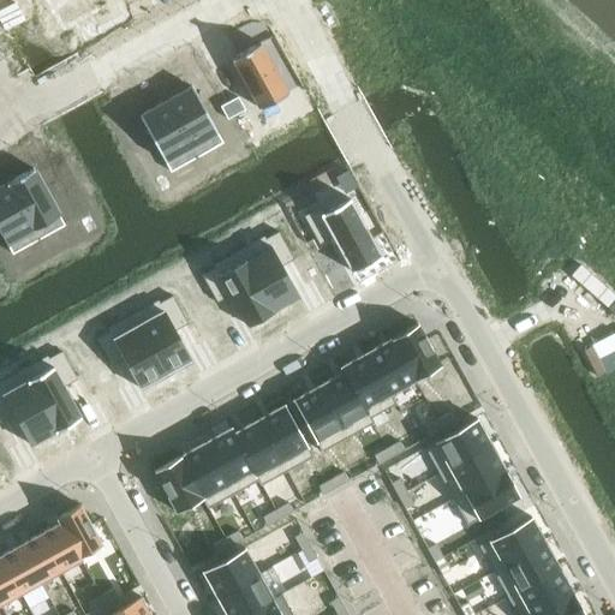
[(108,0),(45,0),(64,33),(76,25),(84,42),(127,18),(117,0),(115,0),(111,4),(108,0)]
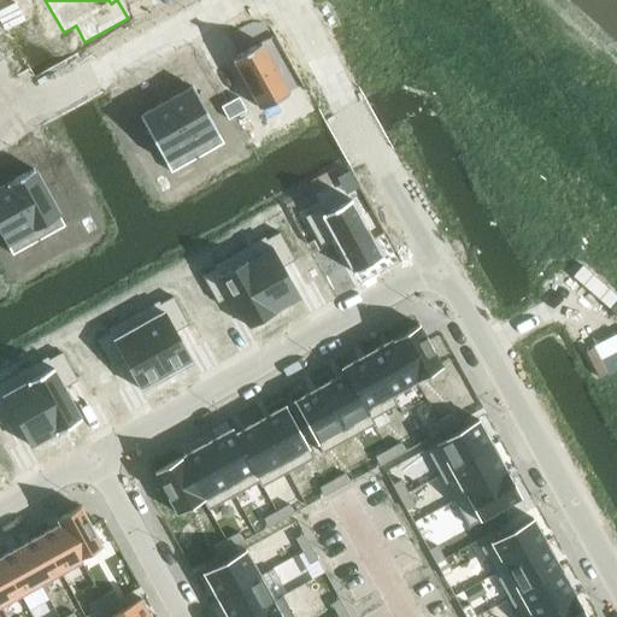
[(260,43),(231,59),(260,109),(288,93),(260,43)]
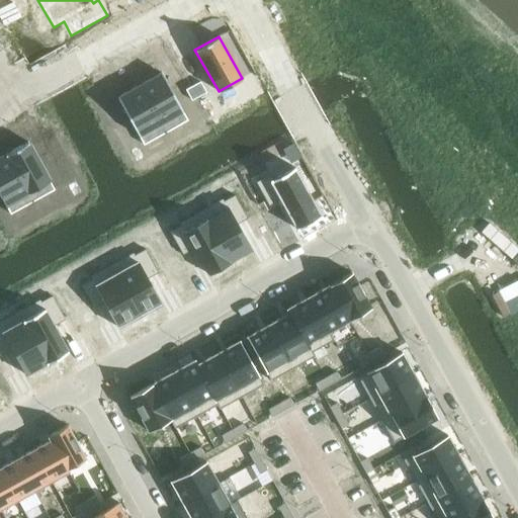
[(162,75),(141,87),(162,127),(184,115),(162,75)]
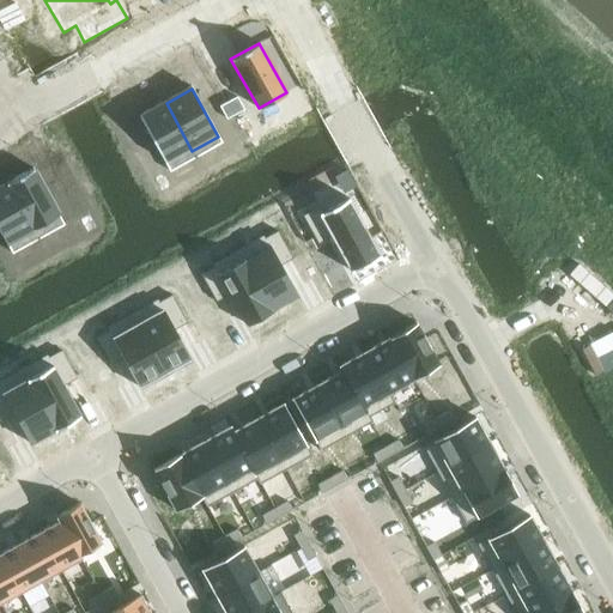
[(236,97),(219,107),(226,120),(244,109),(236,97)]
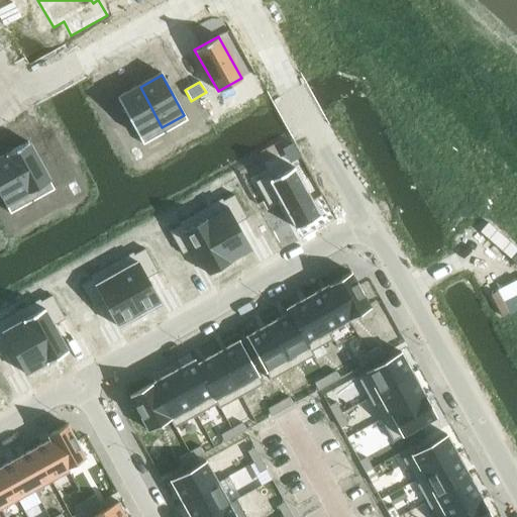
[(140,87),(117,100),(139,139),(162,127),(140,87)]
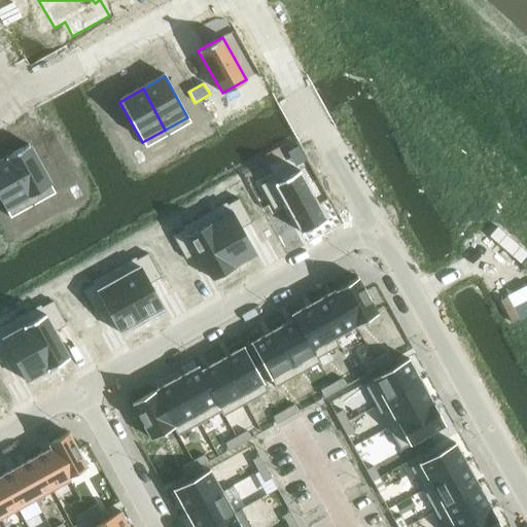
[(30,148),(8,161),(28,196),(49,184),(30,148)]
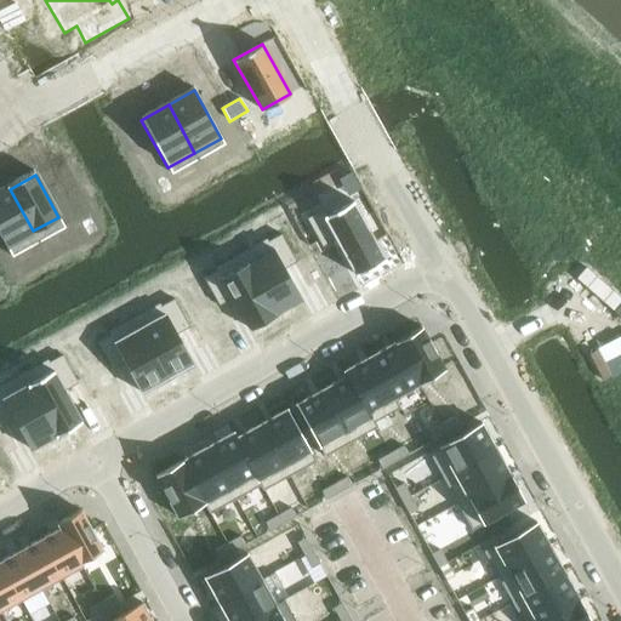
[(166,178),(157,184),(163,197),(174,192),(166,178)]
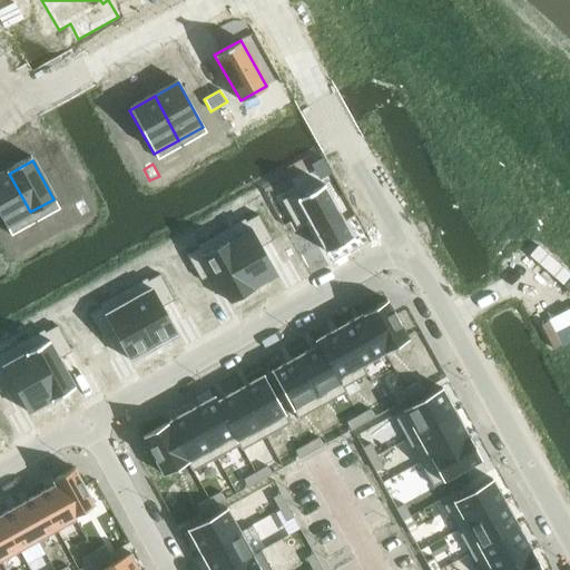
[(9,174),(0,178),(0,213),(7,225),(30,212),(9,174)]
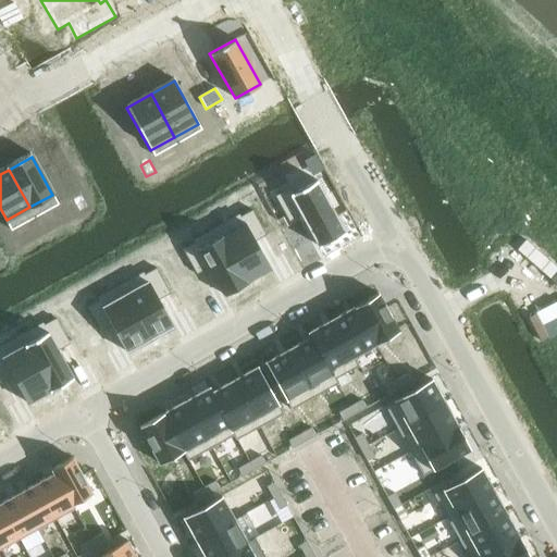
[(288,188),(275,196),(288,220),(300,213),(319,246),(345,232),(317,181),(316,180),(314,180),(314,181),(291,193),(288,188)]
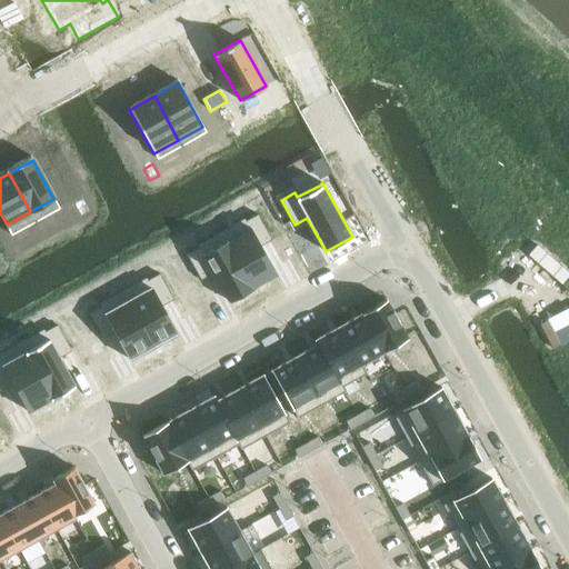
[(82,201),(73,207),(79,218),(89,213),(82,201)]
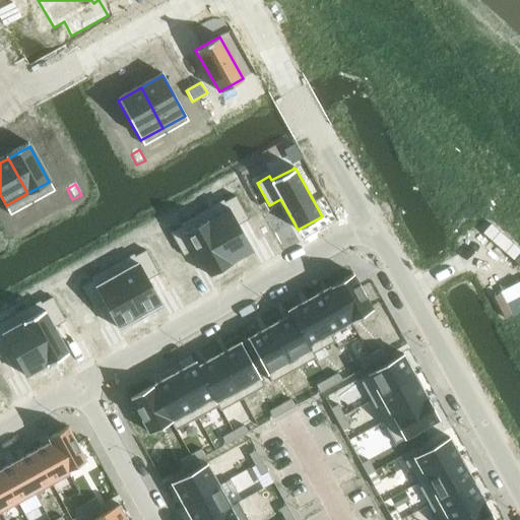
[(222,200),(201,211),(230,263),(251,251),(237,225),(248,219),(235,196),(223,202),(222,200)]
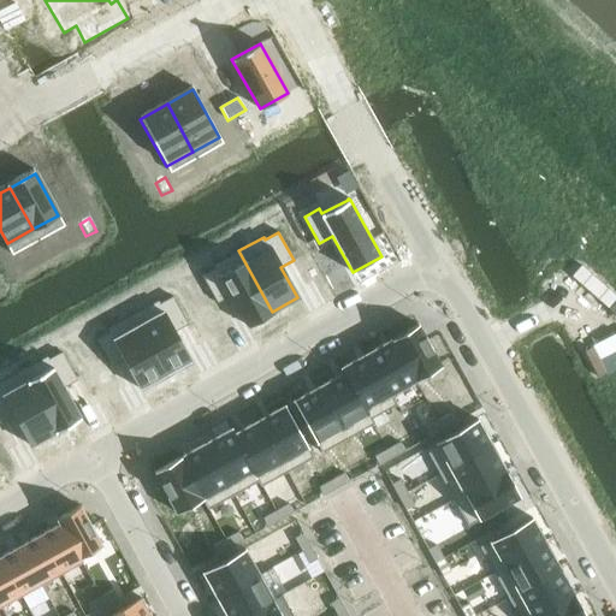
[(215,267),(201,274),(217,302),(230,295),(248,326),(273,312),(272,312),(238,250),(213,265),(215,267)]
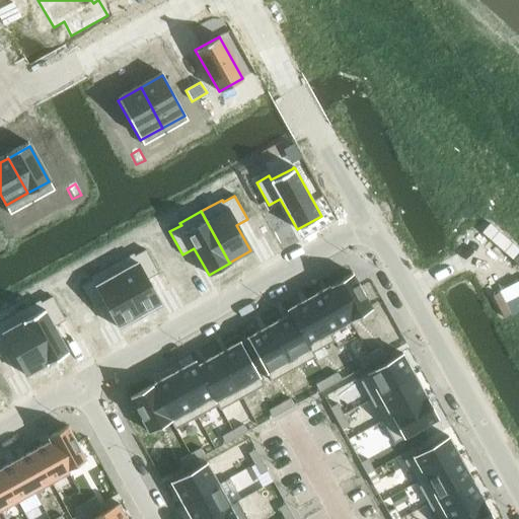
[(133,253),(112,266),(140,316),(161,305),(147,279),(158,273),(145,249),(134,255),(133,253)]
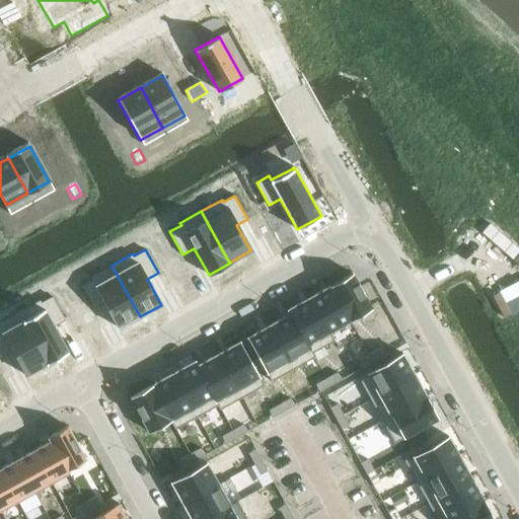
[(91,279),(80,285),(93,308),(104,302),(119,328),(140,316),(112,266),(90,277),(91,279)]
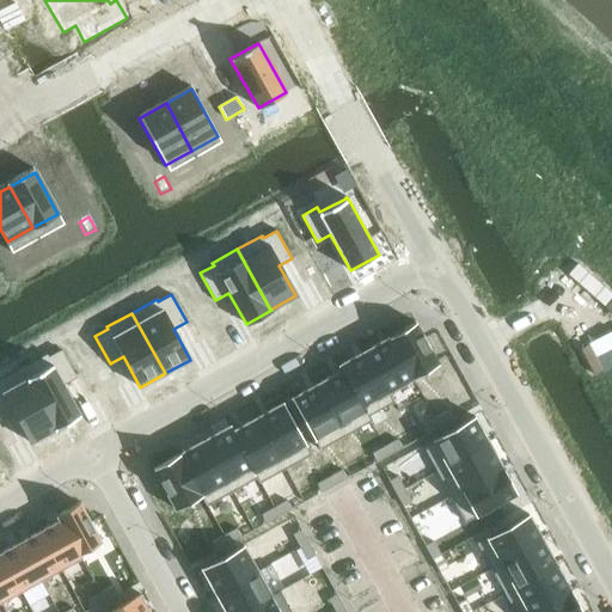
[(415,322),(390,336),(412,378),(439,363),(415,322)]
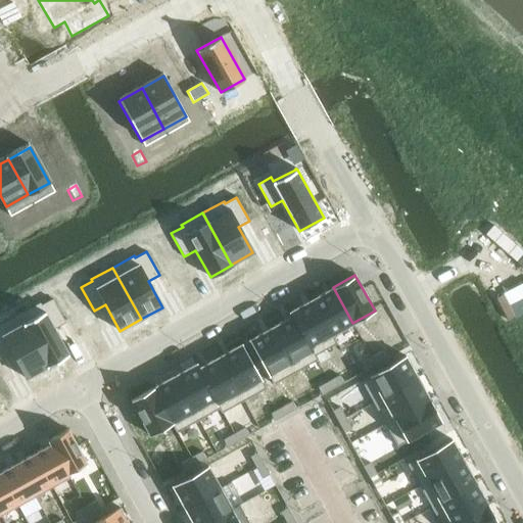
[(333,287),(312,299),(332,334),(352,323),(333,287)]
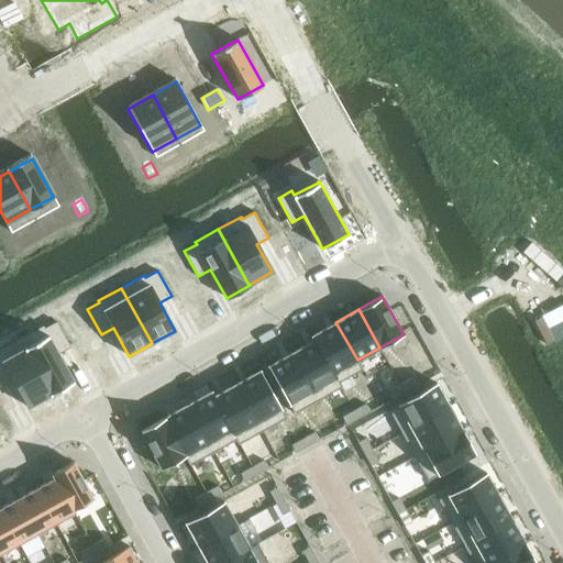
[(43,326),(20,339),(50,395),(74,382),(58,353),(69,346),(56,322),(44,329),(43,326)]
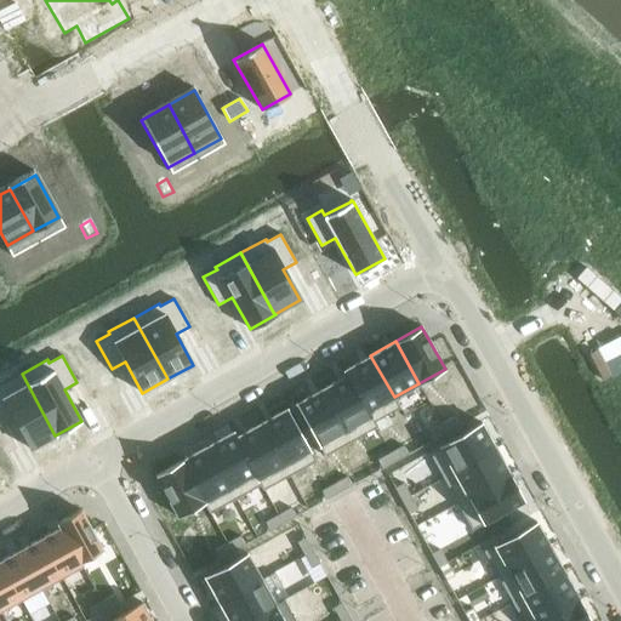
[(370,355),(345,370),(376,427),(377,427),(374,421),(399,408),(394,397),(370,355)]
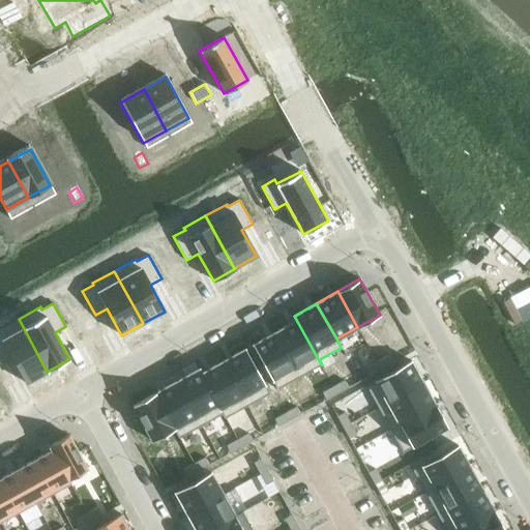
[(295,320),(274,332),(299,377),(321,364),(294,316),(293,316),(295,320)]
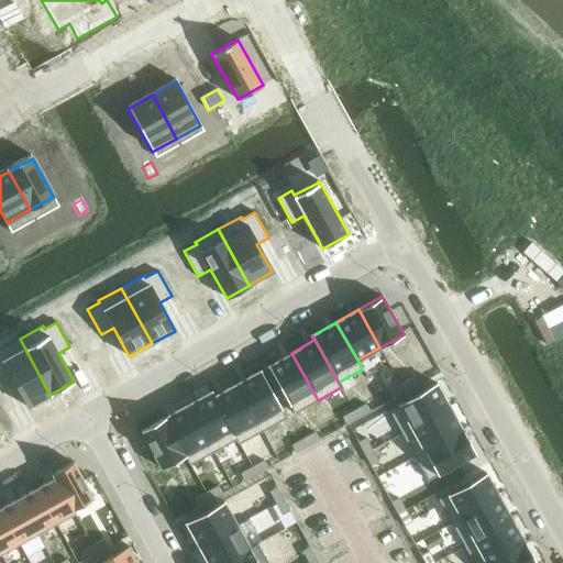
[(0,385),(12,378),(28,407),(50,395),(20,339),(0,349),(0,385)]
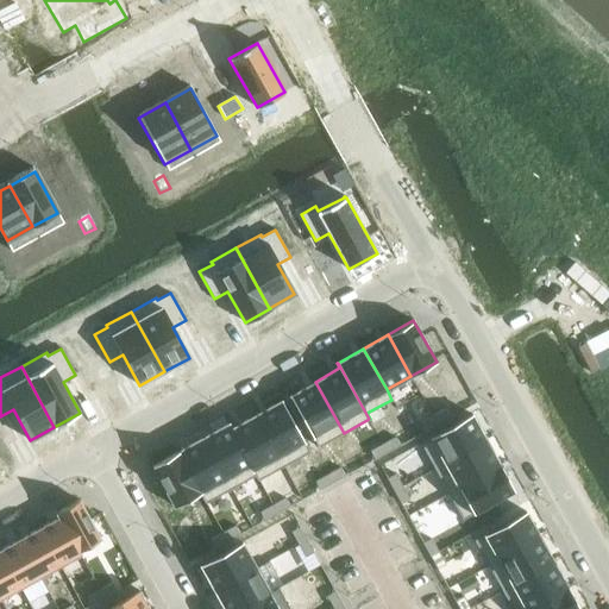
[(315,382),(289,396),(318,447),(344,433),(315,382)]
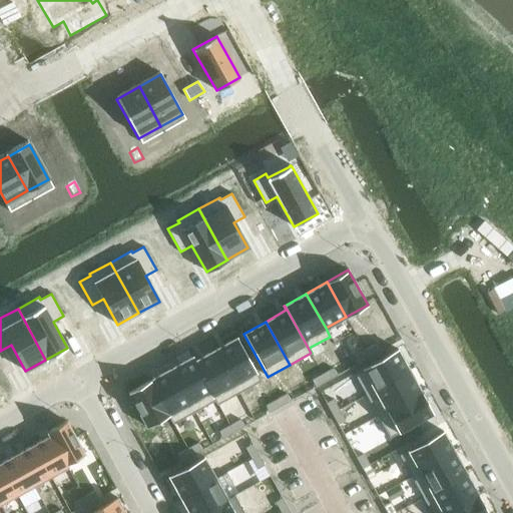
[(236,338),(214,350),(238,393),(261,381),(236,338)]
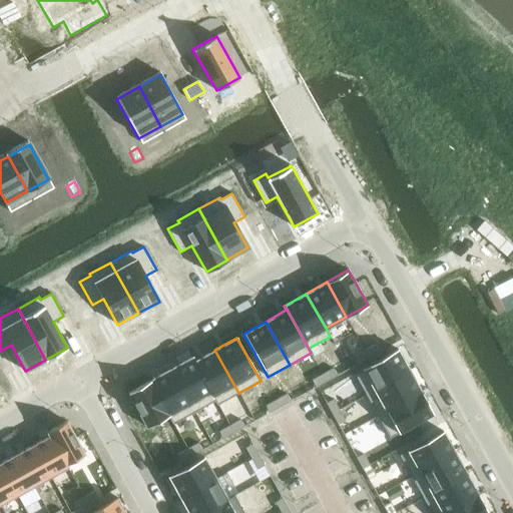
[(375,345),(364,351),(368,358),(379,352),(375,345)]
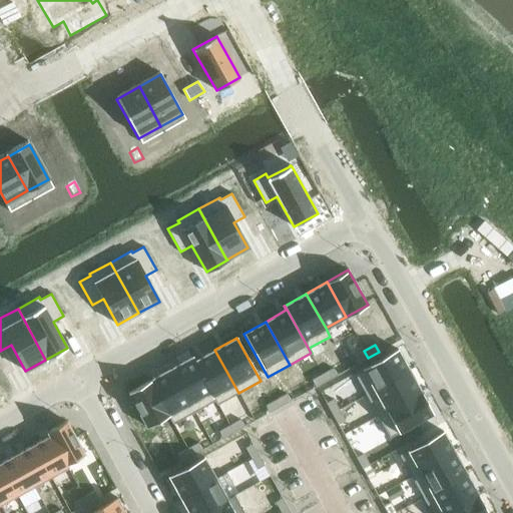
[(397,349),(354,373),(366,394),(409,371),(397,349)]
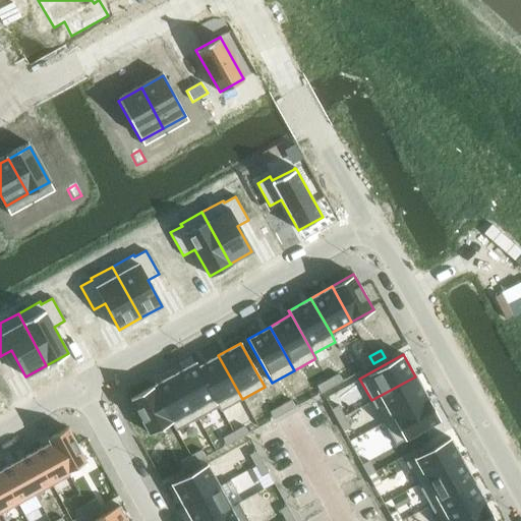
[(195,362),(194,362),(221,410),(242,399),(218,355),(197,366),(195,362)]
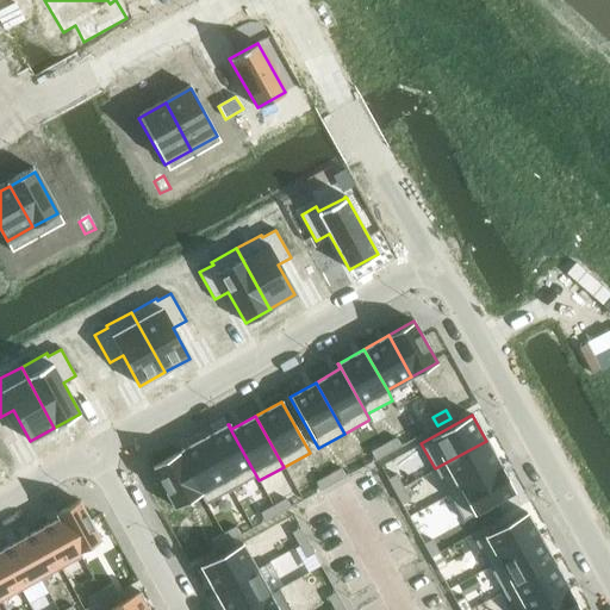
[(433,417),(421,424),(425,433),(437,425),(433,417)]
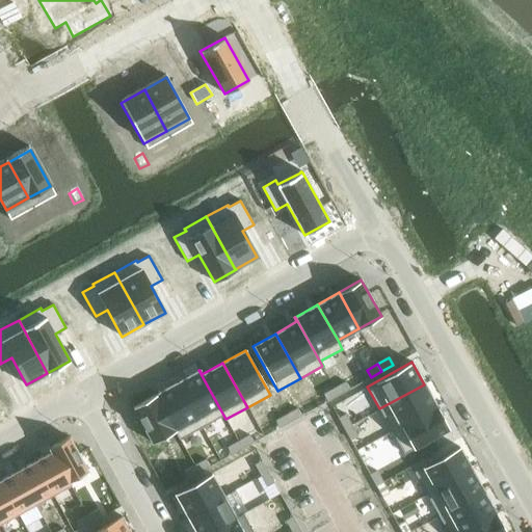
[(198,370),(177,382),(202,427),(222,416),(224,420),(225,419),(198,370)]
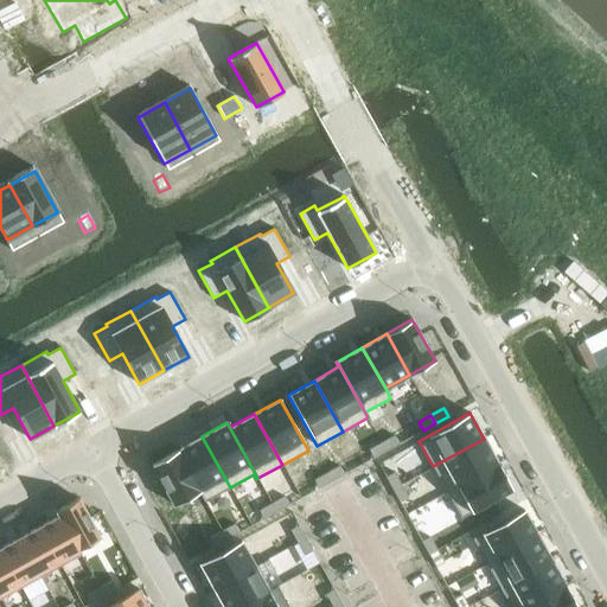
[(394,435),(381,442),(385,451),(398,443),(394,435)]
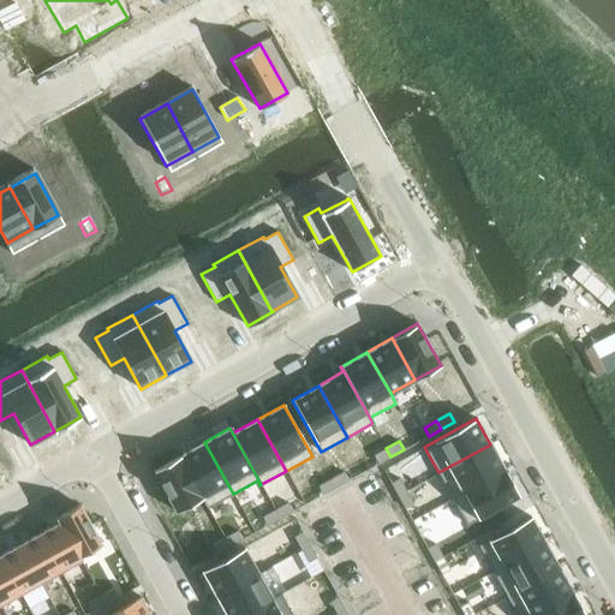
[(204,442),(179,455),(208,507),(233,494),(204,442)]
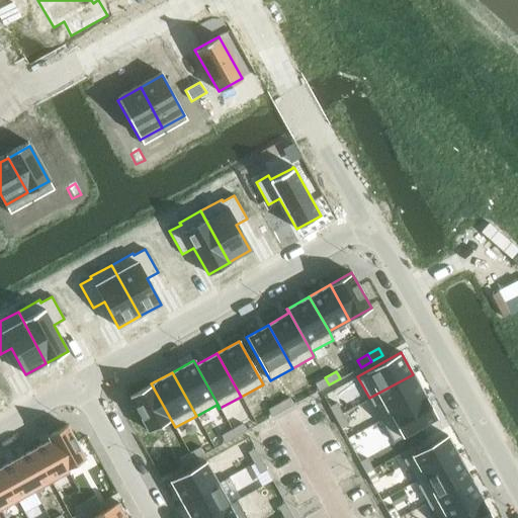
[(413,374),(369,398),(380,418),(403,406),(424,394),(413,374)]
